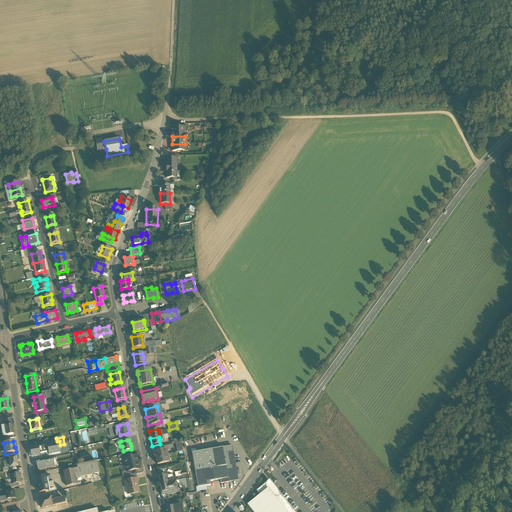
[(58,446),(60,445),(59,441),(57,441),(48,443),(47,443),(48,448),(49,452),(49,455),(59,453),(58,446)]
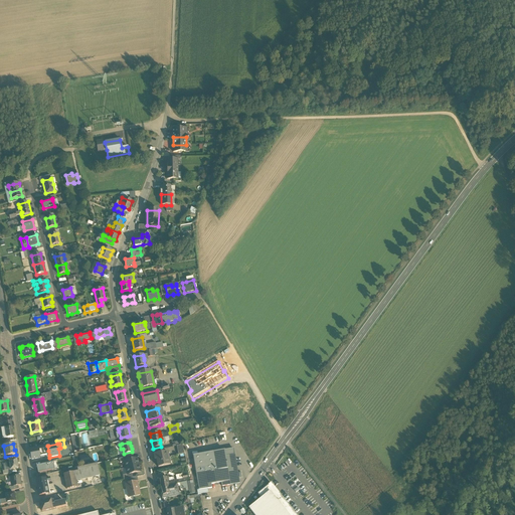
[(39,457),(38,452),(37,448),(30,450),(32,460),(39,458),(39,457)]
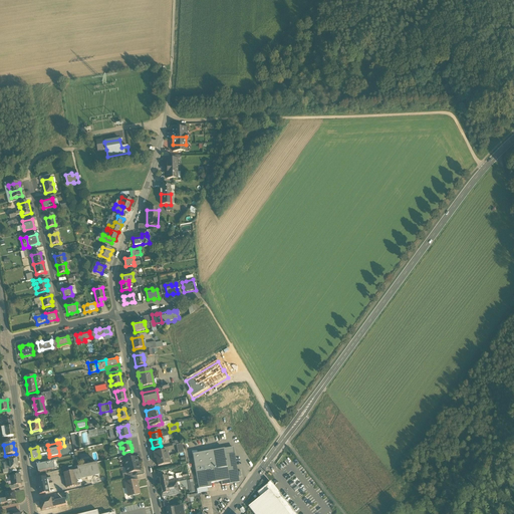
[(224,449),(213,451),(215,463),(216,470),(227,468),(225,456),(224,449)]
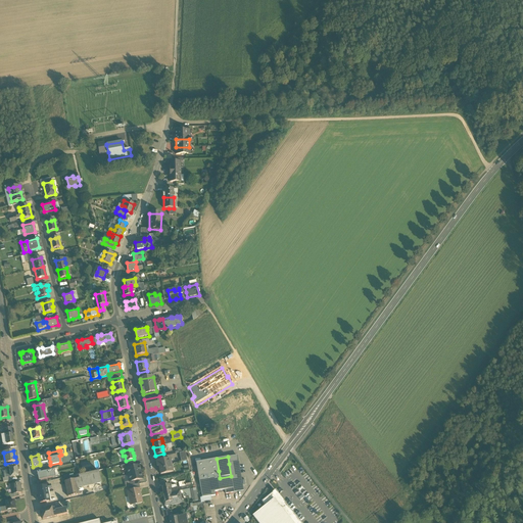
[(159,467),(160,475),(172,472),(170,464),(171,464),(170,459),(156,462),(157,467),(159,467)]
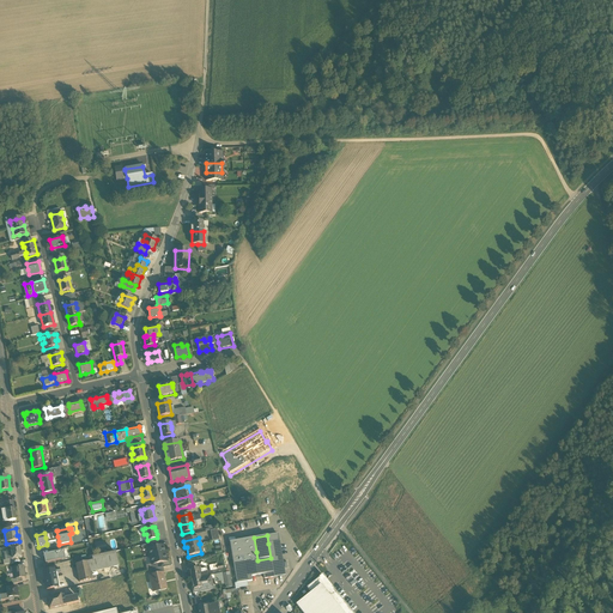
[(247,562),(252,562),(250,553),(256,552),(254,538),(230,542),(232,559),(247,557),(247,562)]
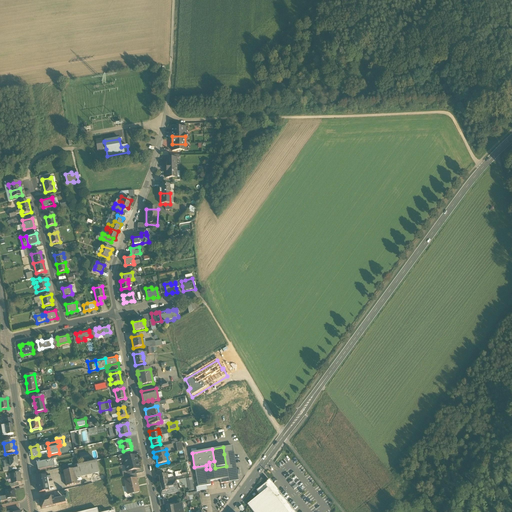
[(87,452),(80,454),(81,461),(88,459),(87,452)]
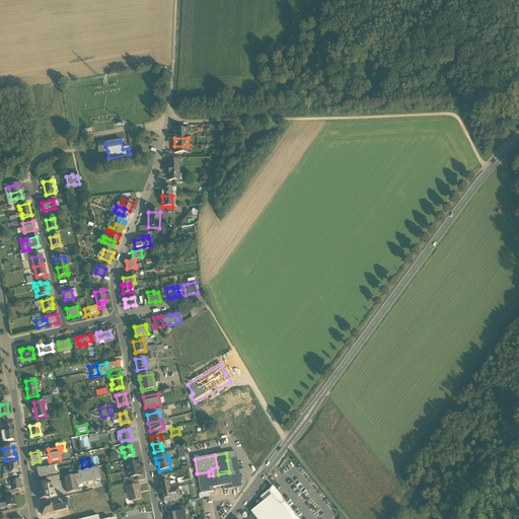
[(238,471),(236,458),(227,460),(229,472),(238,471)]
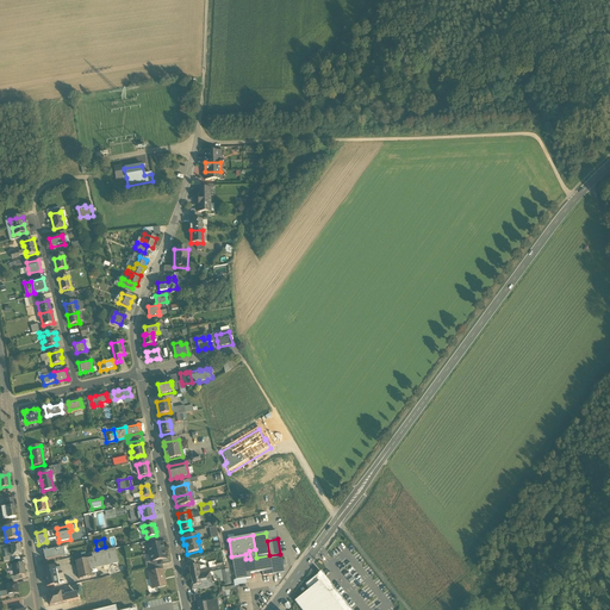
[(148,547),(149,554),(165,551),(162,543),(153,546),(148,547)]
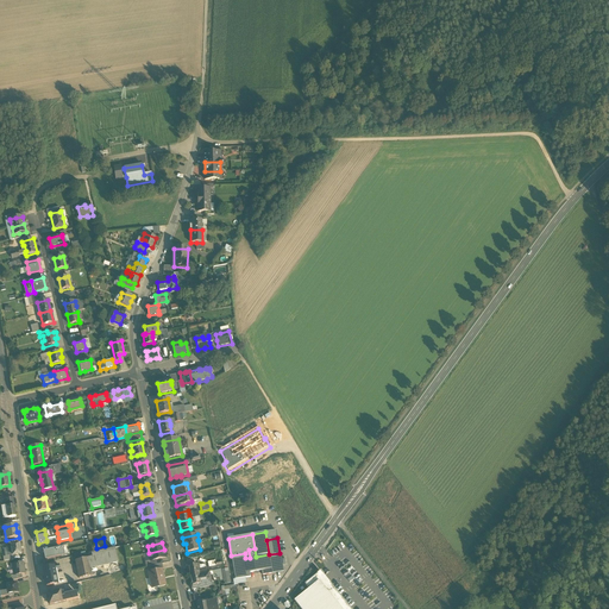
[(11,547),(13,556),(22,554),(19,544),(11,545),(11,547)]
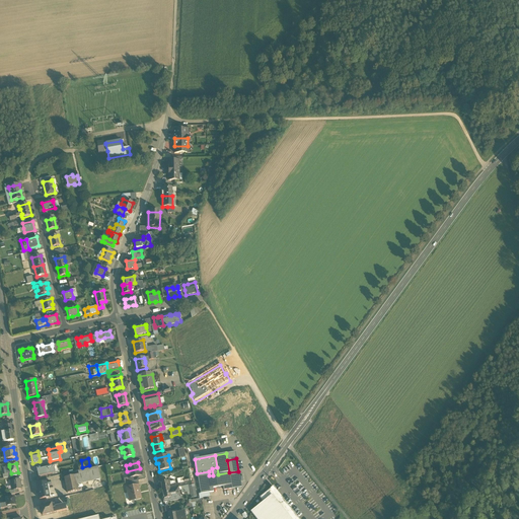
[(36,471),(39,477),(55,473),(55,469),(54,466),(42,468),(42,470),(38,471),(36,471)]
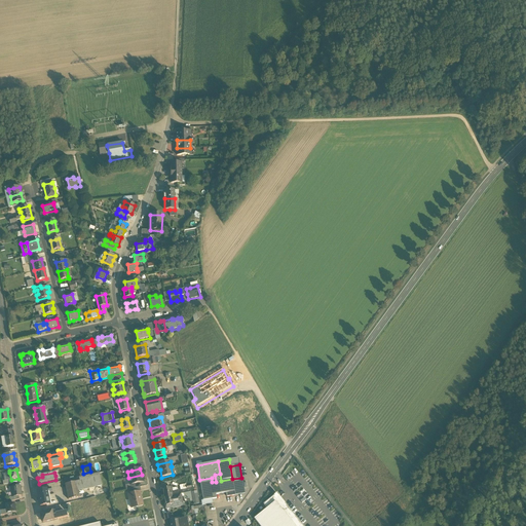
[(100,474),(78,479),(79,481),(81,487),(77,488),(78,491),(102,486),(100,474)]
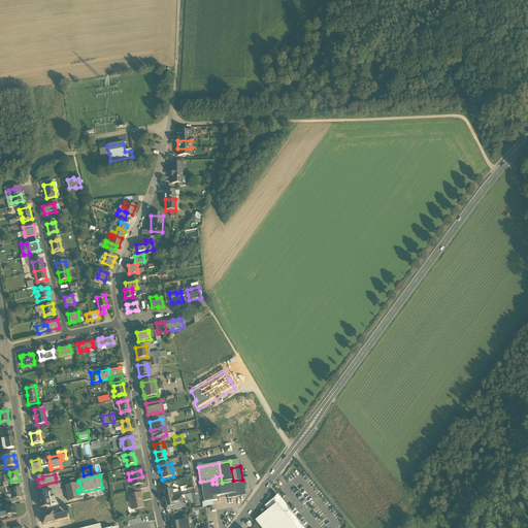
[(143,484),(142,476),(129,480),(130,486),(131,487),(135,486),(143,484)]
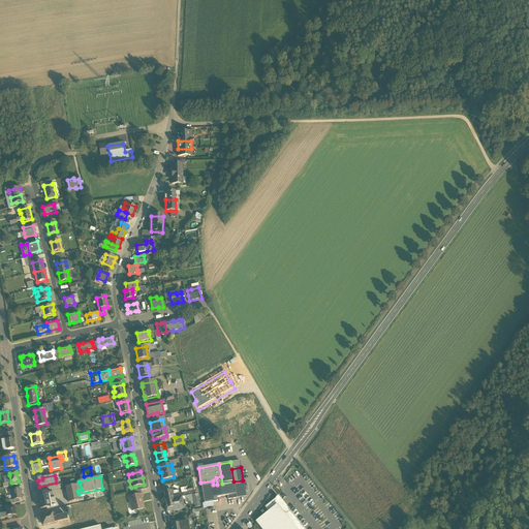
[(234,481),(222,484),(217,485),(213,485),(213,480),(200,483),(205,503),(218,501),(217,497),(227,496),(236,494),(234,481)]
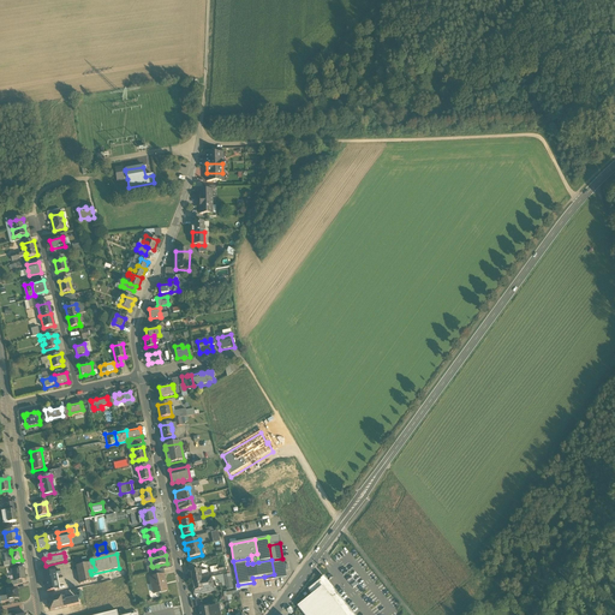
[(272,560),(274,574),(275,579),(285,577),(282,559),(272,560)]
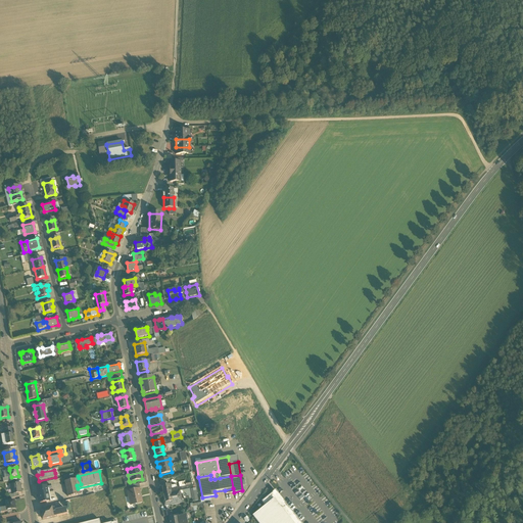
[(79,478),(70,480),(64,482),(67,497),(79,494),(78,488),(77,485),(81,484),(79,478)]
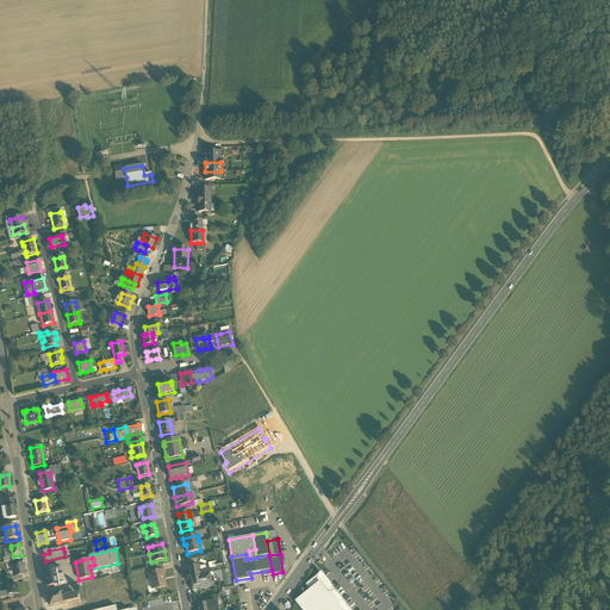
[(14,576),(14,577),(22,576),(25,574),(23,564),(13,566),(14,576)]
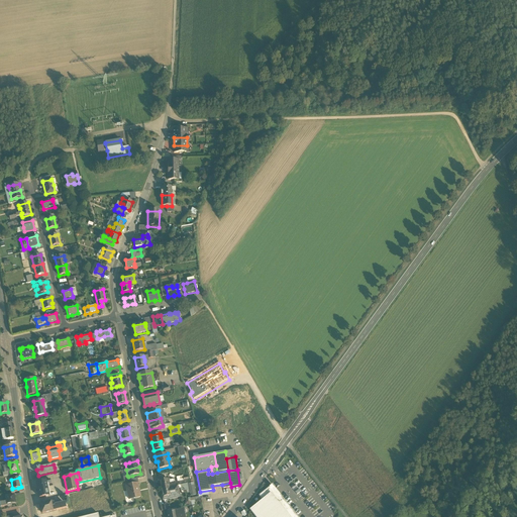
[(161,489),(170,488),(169,485),(168,479),(159,481),(161,489)]
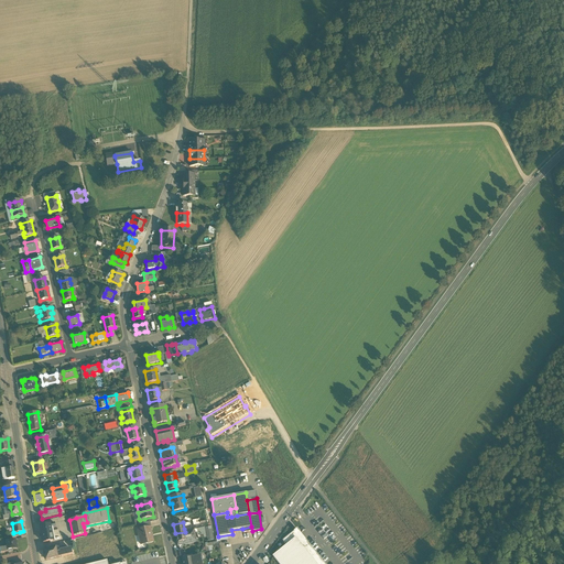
[(42,535),(43,543),(53,541),(53,540),(50,528),(53,528),(55,528),(54,523),(40,527),(42,535)]
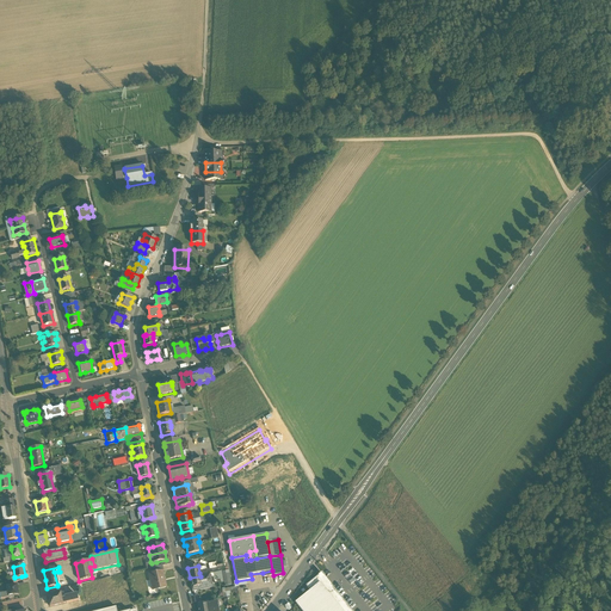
[(149,574),(153,591),(153,588),(158,587),(158,590),(167,587),(165,581),(162,572),(155,573),(149,574)]
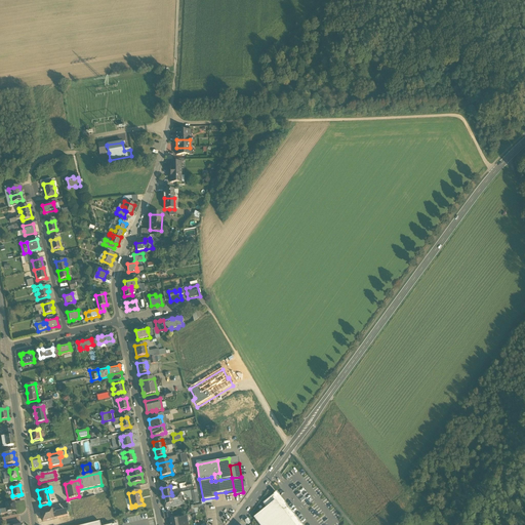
[(281,502),(284,502),(277,492),(275,493),(281,502)]
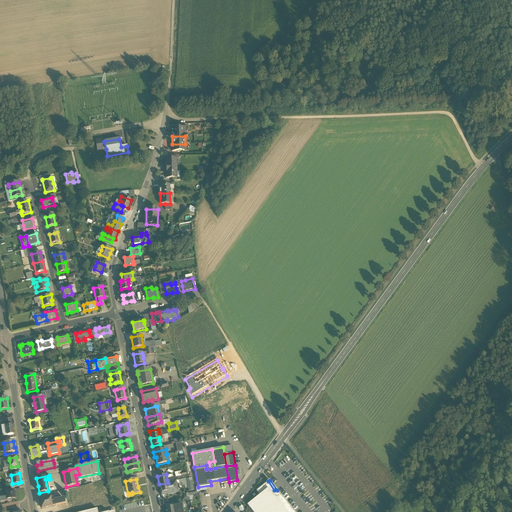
[(174,481),(168,483),(169,491),(171,492),(178,491),(176,481),(174,481)]
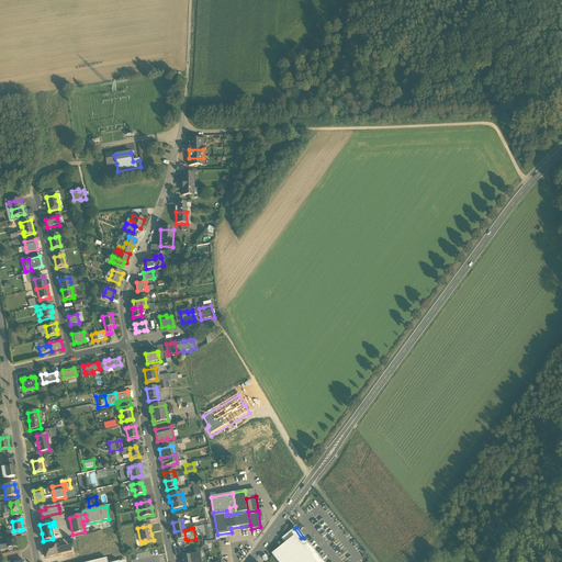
[(301,538),(294,528),(281,539),(285,543),(272,554),(278,561),(323,561),(304,538),(301,538)]
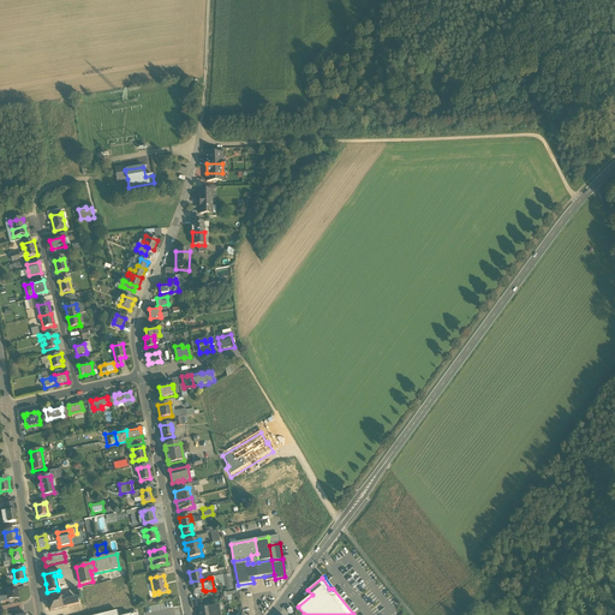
[(193,592),(203,590),(202,580),(191,581),(193,592)]
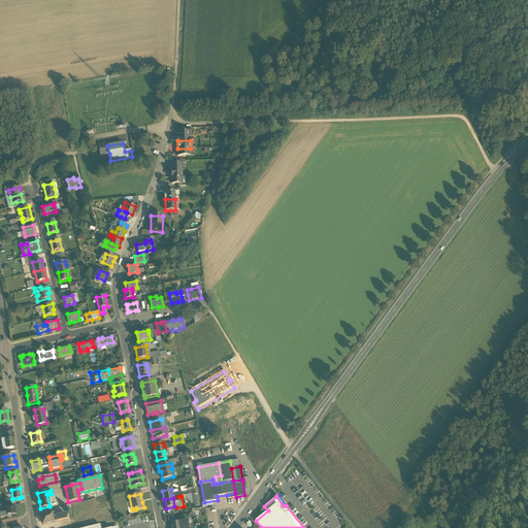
[(0,514),(1,518),(7,517),(7,518),(11,517),(11,516),(15,515),(15,510),(15,509),(15,507),(14,507),(14,506),(6,507),(7,512),(5,514),(0,514)]
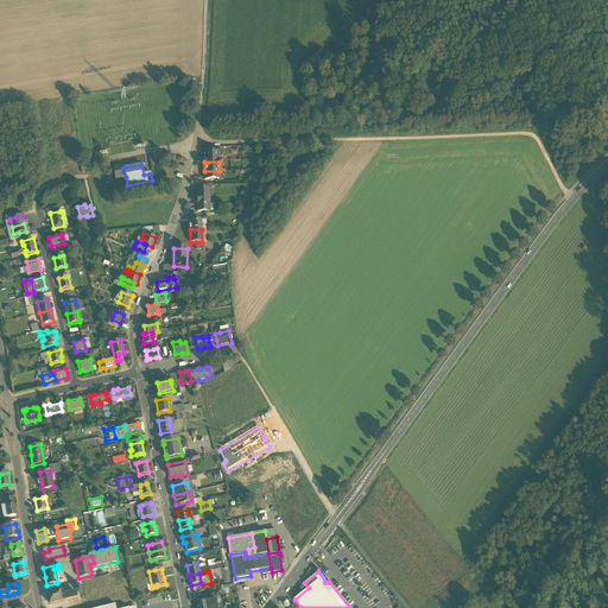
[(50,603),(62,601),(61,590),(48,593),(50,603)]
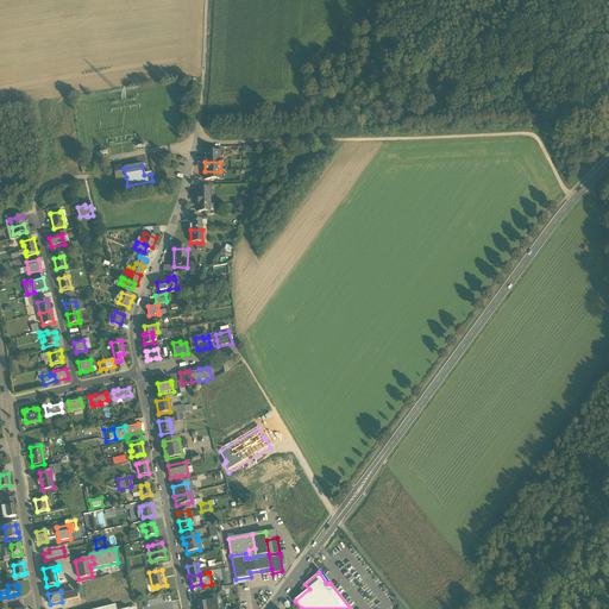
[(63,591),(61,591),(62,602),(66,601),(76,598),(75,592),(70,594),(70,595),(64,596),(64,595),(63,591)]
